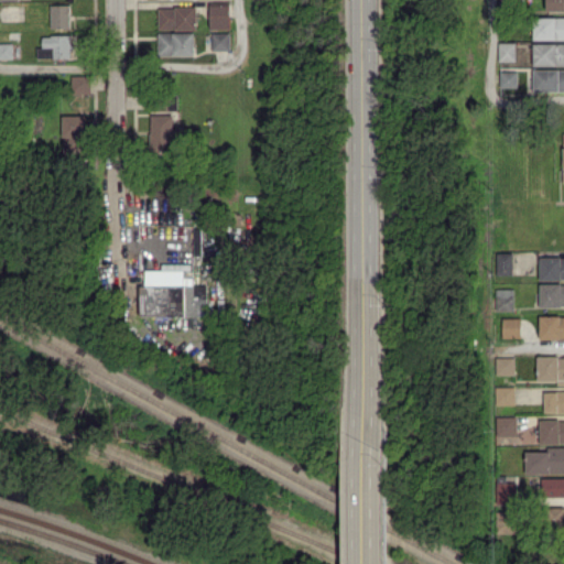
[(563,0),(546,0),(548,11),(563,10),(563,0)]
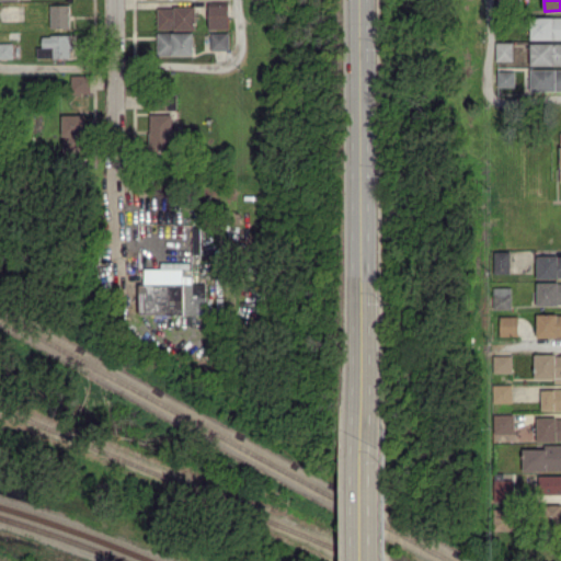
[(208,29),(228,29),(228,1),(208,1),(208,29)]
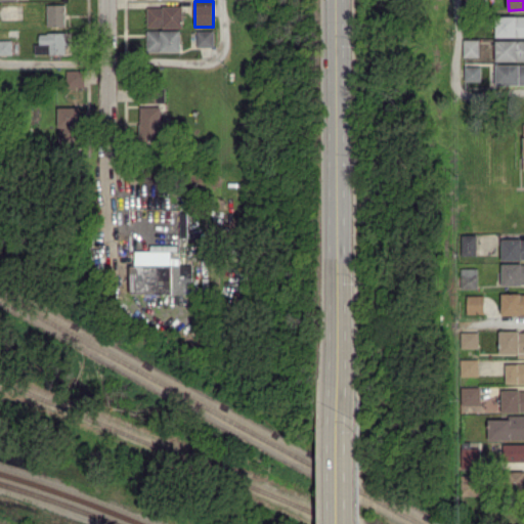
[(66,25),(64,4),(47,4),(47,26),(66,25)]
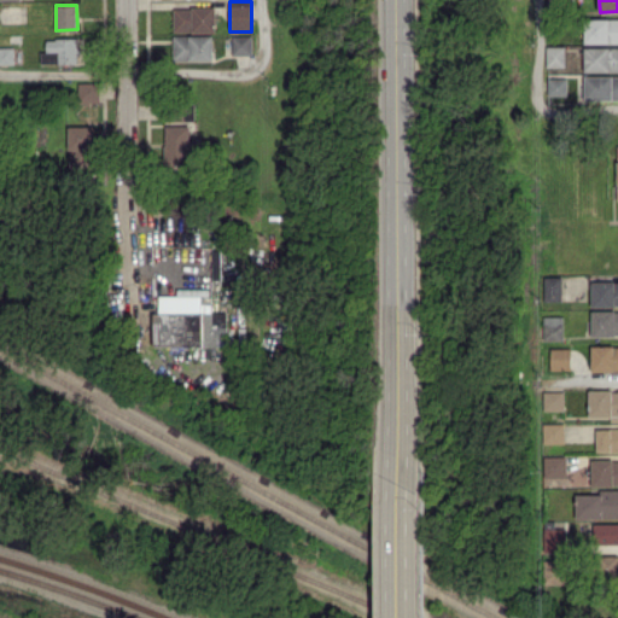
[(174,33),(215,31),(214,6),(173,7),(174,33)]
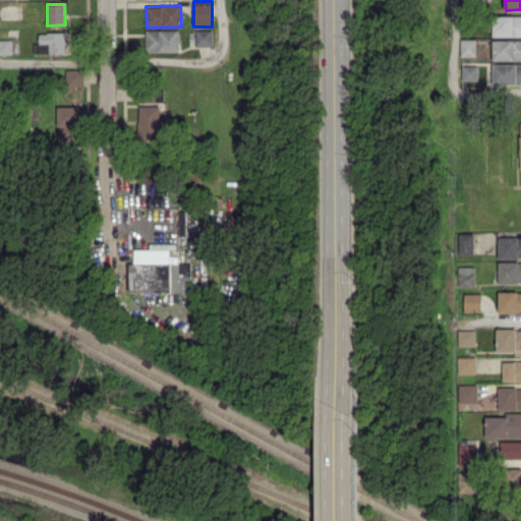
[(520,15),(493,15),(493,36),(520,36),(520,15)]
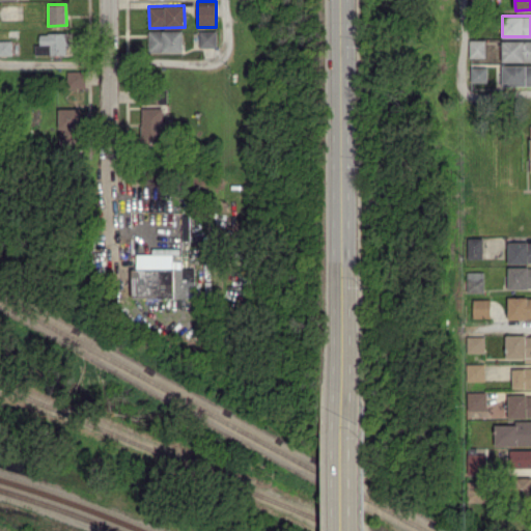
[(183,29),(148,30),(148,52),(183,52),(183,29)]
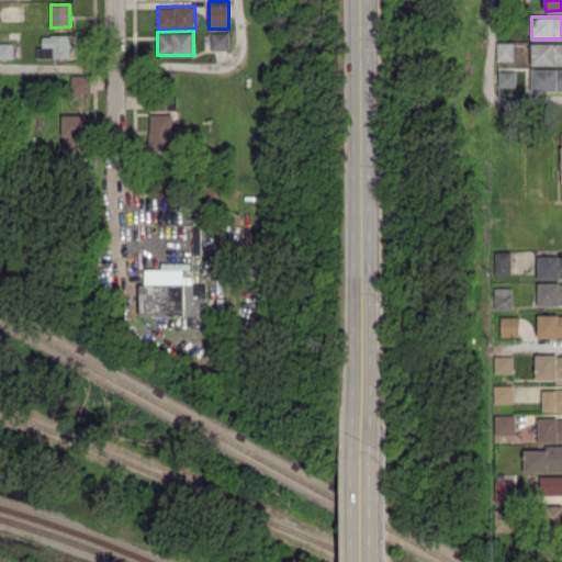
[(227,32),(210,32),(211,49),(228,49),(227,32)]
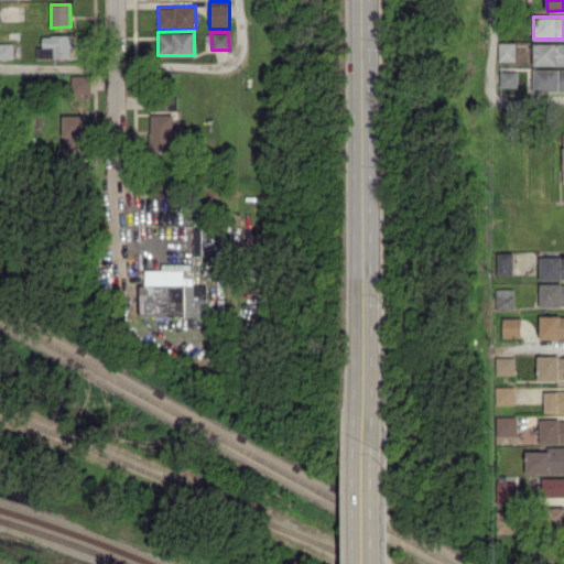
[(75,35),(42,34),(42,46),(38,46),(38,57),(75,58),(75,35)]
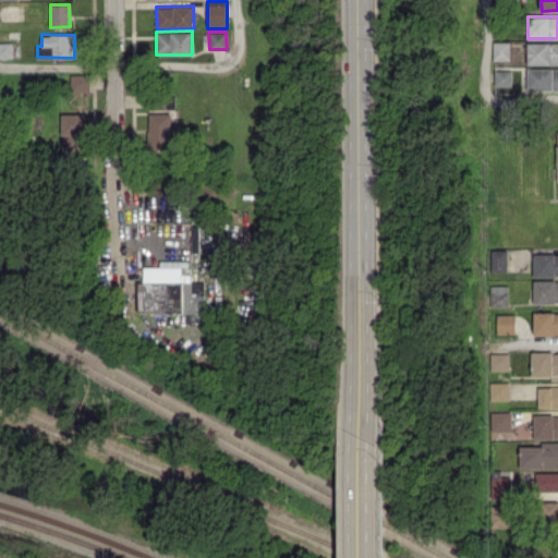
[(13,41),(0,41),(0,57),(13,58),(13,41)]
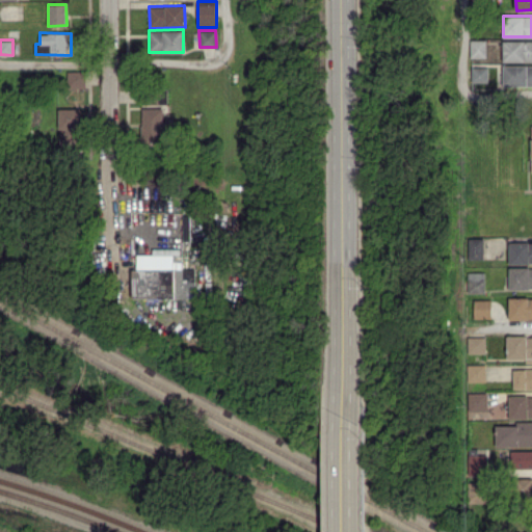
[(486,57),(486,40),(470,40),(470,57),(486,57)]
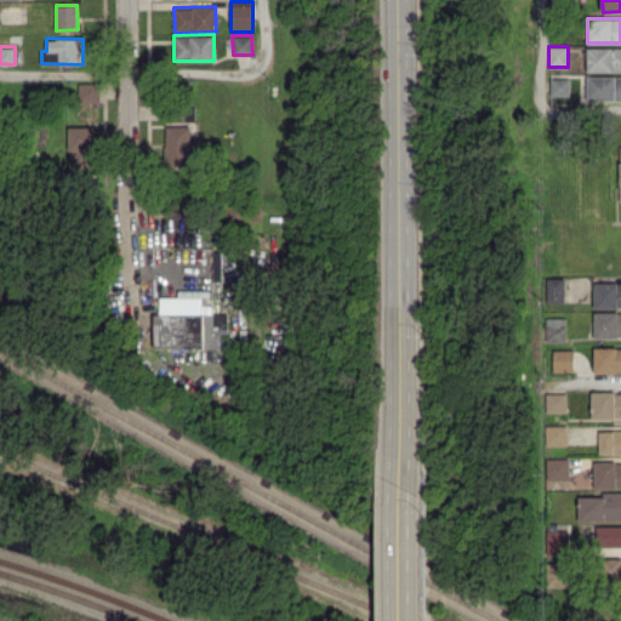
[(620,70),(620,46),(587,47),(587,72),(620,70)]
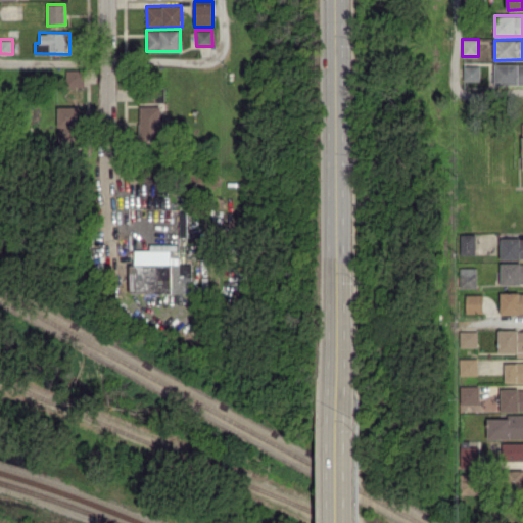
[(522,63),(495,63),(494,84),(522,84),(522,63)]
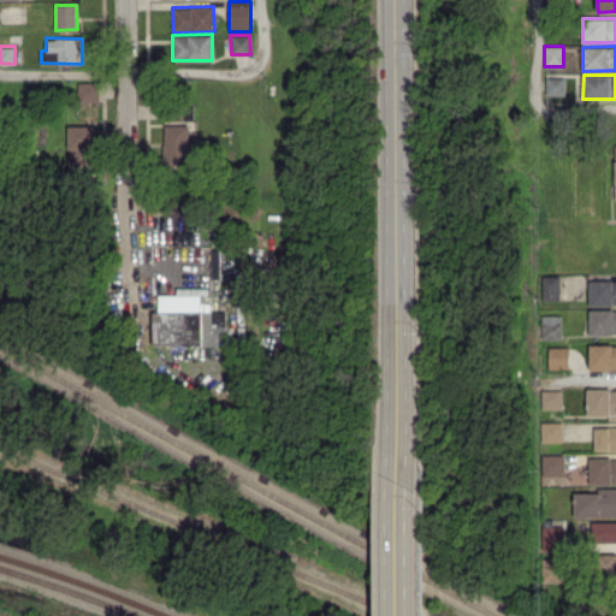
[(566,77),(545,77),(546,95),(566,94),(566,77)]
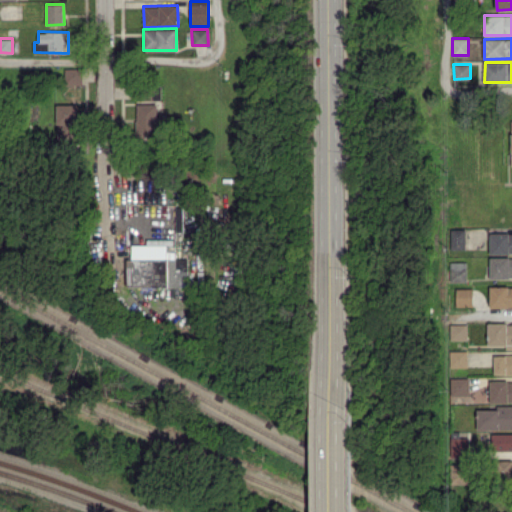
[(65,68),(66,84),(82,84),(82,68),(65,68)]
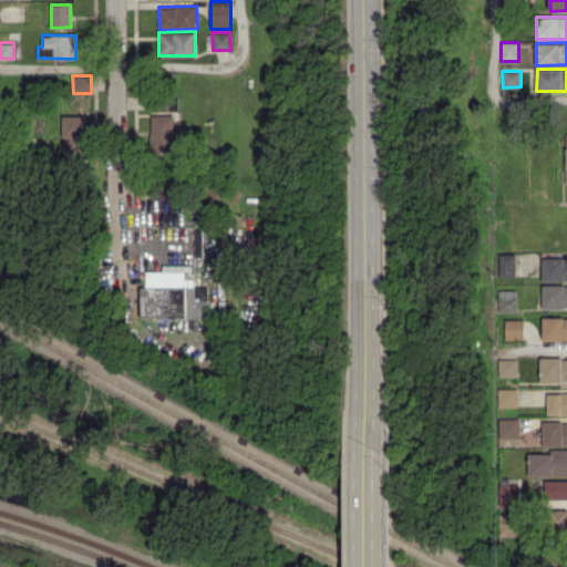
[(175,115),(152,114),(151,152),(174,152),(175,115)]
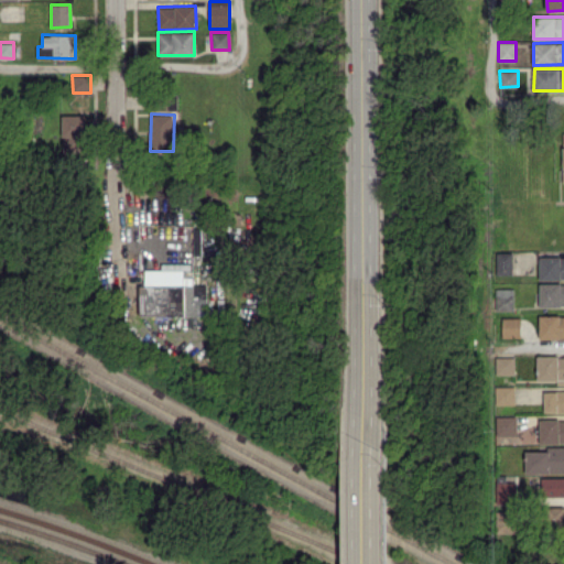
[(63,115),(63,152),(87,152),(87,115),(63,115)]
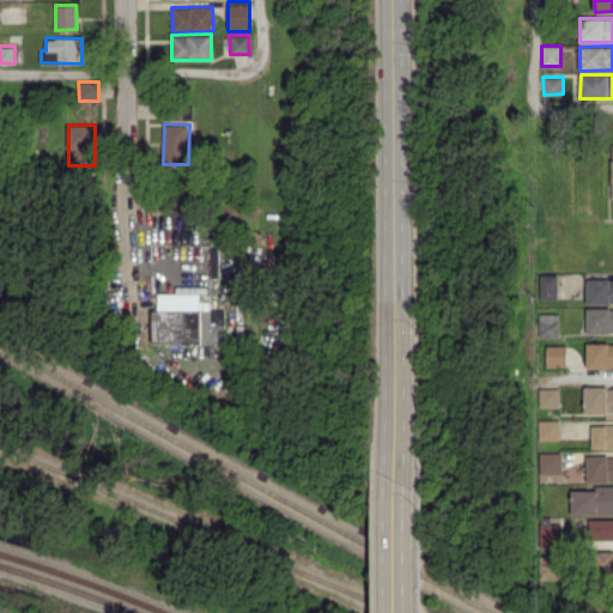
[(539,274),(539,298),(557,298),(556,273),(539,274)]
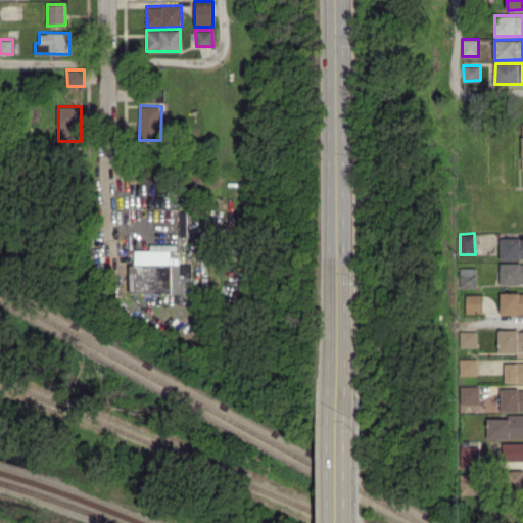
[(522,258),(522,237),(500,238),(500,258),(522,258)]
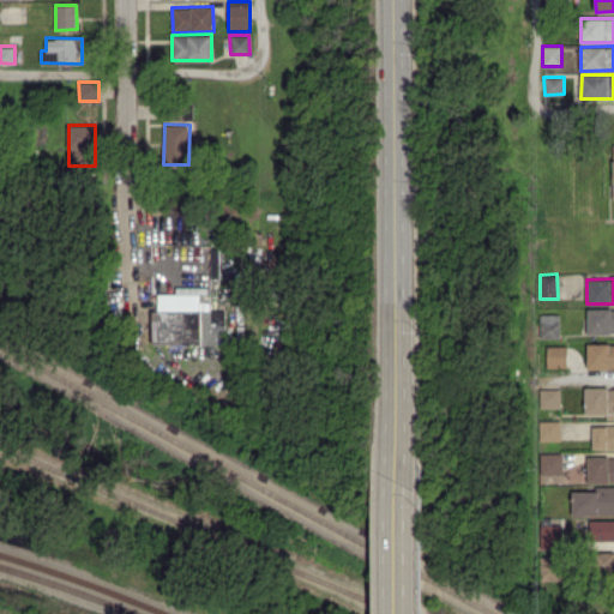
[(152,344),(227,344),(226,321),(210,321),(210,286),(175,287),(175,293),(157,293),(157,311),(152,311),(152,344)]
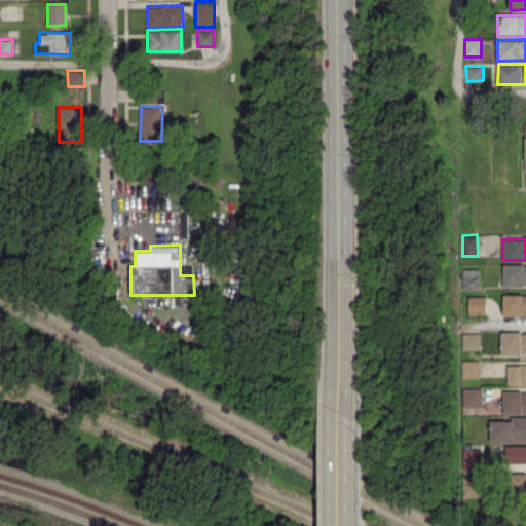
[(525,263),(503,264),(503,286),(525,285),(525,263)]
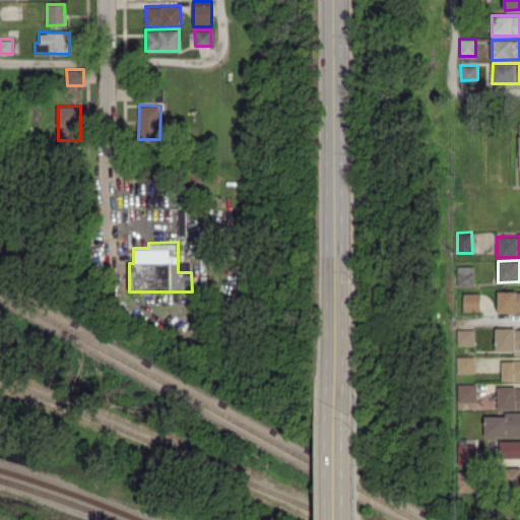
[(474,265),(457,265),(457,286),(474,285),(474,265)]
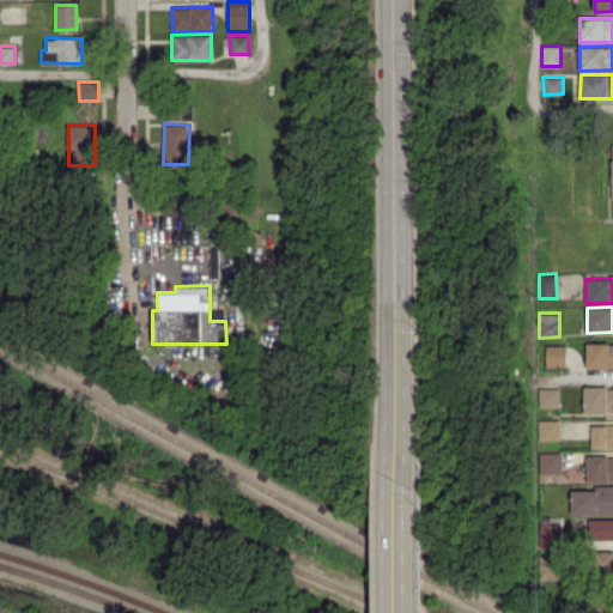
[(587,368),(612,366),(612,341),(587,343),(587,368)]
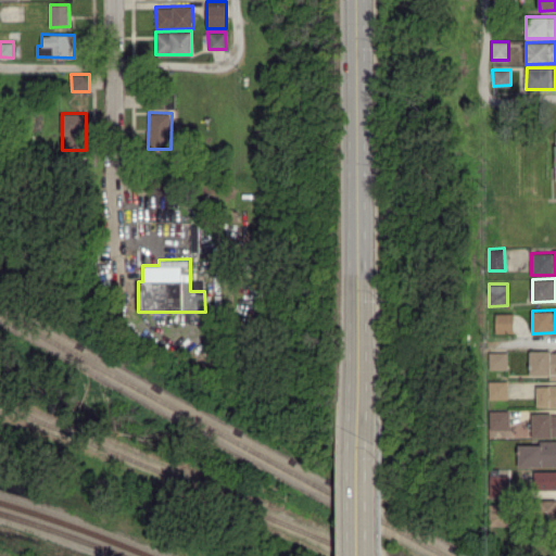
[(495,332),(514,332),(514,313),(495,313),(495,332)]
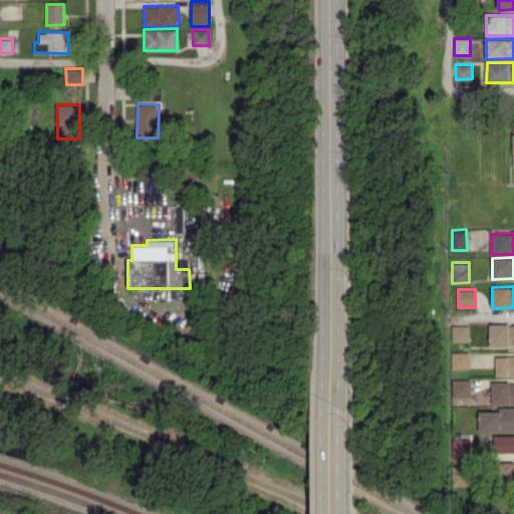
[(469,325),(452,324),(452,341),(469,341),(469,325)]
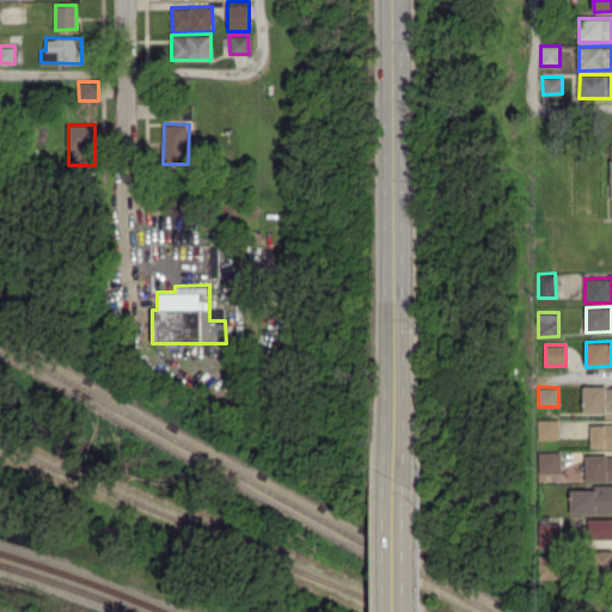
[(611,386),(583,387),(583,412),(611,410),(611,386)]
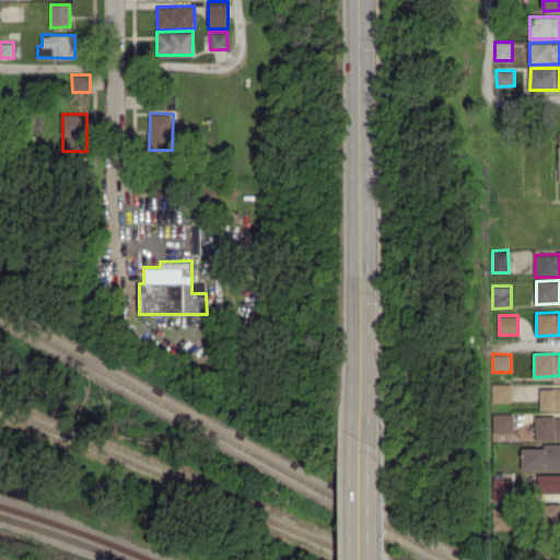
[(511,383),(491,383),(491,401),(511,401),(511,383)]
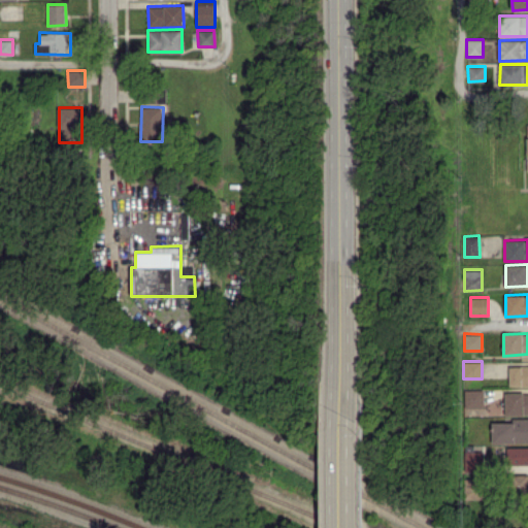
[(527,364),(509,365),(509,386),(527,385),(527,364)]
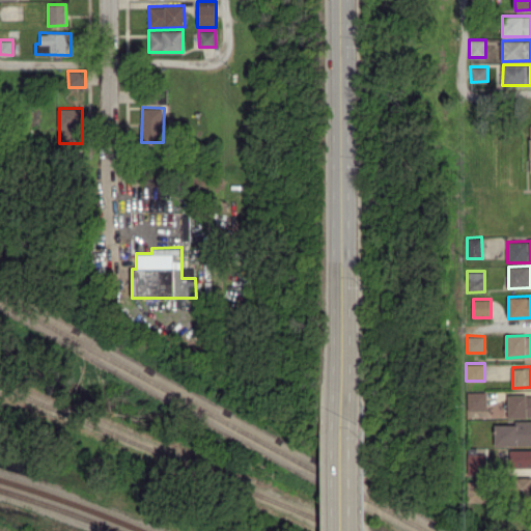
[(485,391),(467,392),(467,411),(485,410),(485,391)]
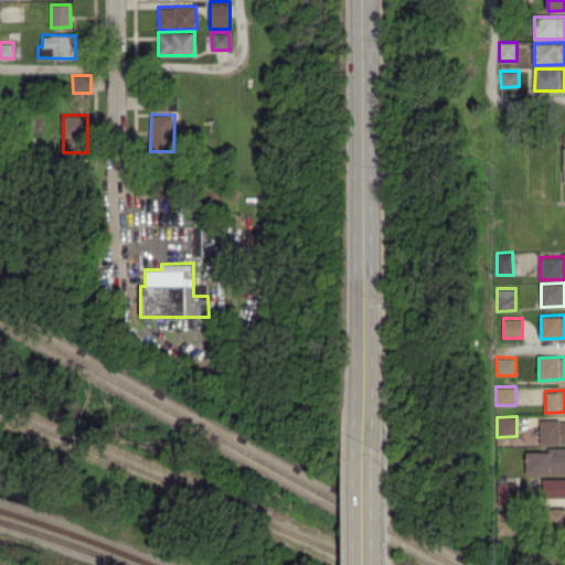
[(564,419),(540,420),(541,445),(564,444),(564,419)]
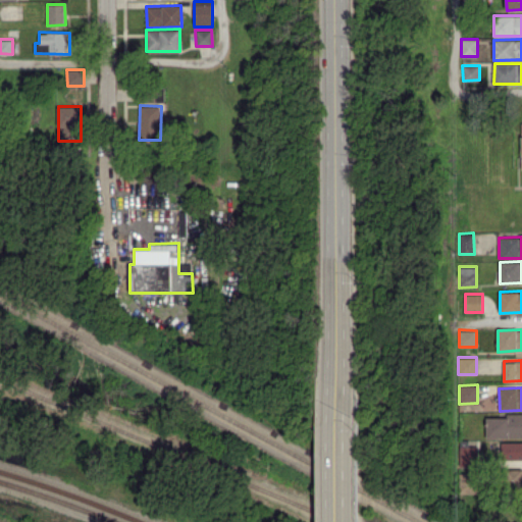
[(521,412),(506,413),(506,416),(486,417),(486,438),(521,437),(521,412)]
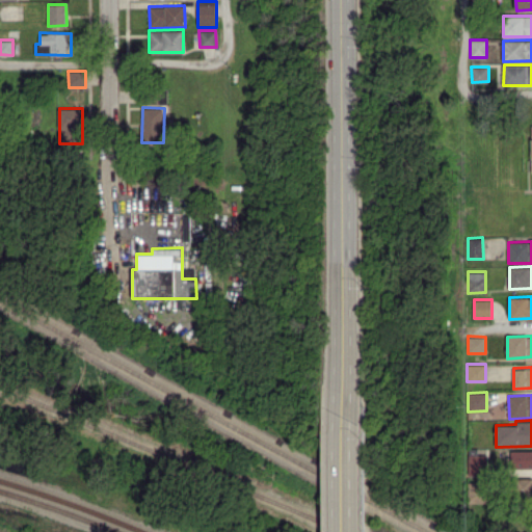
[(531,449),(510,450),(510,468),(531,467),(531,449)]
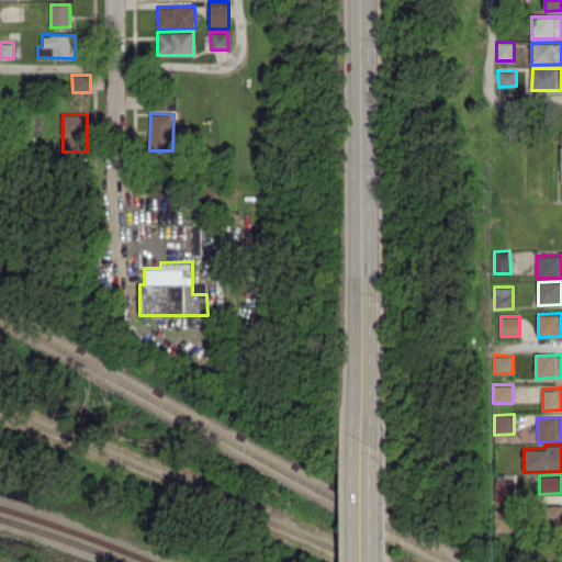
[(561,505),(549,505),(549,521),(561,521),(561,505)]
